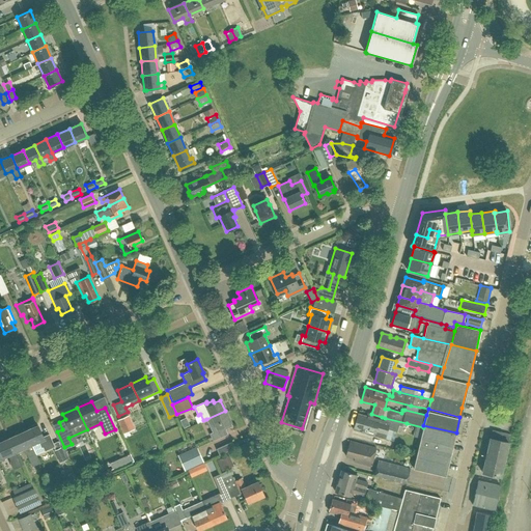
[(225,411),(206,419),(213,431),(210,432),(213,440),(225,435),(223,429),(232,425),(225,411)]
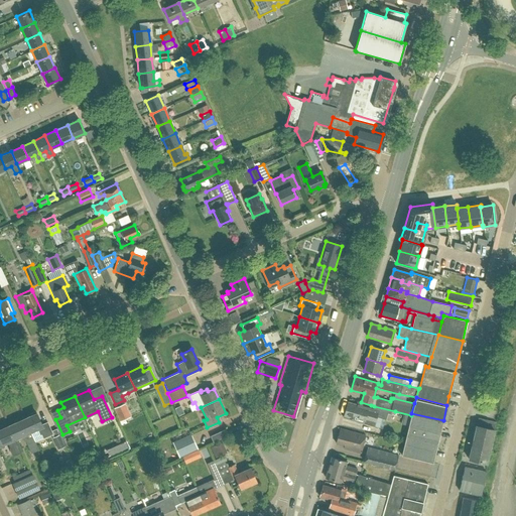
[(374,406),(374,409),(357,404),(357,405),(348,402),(343,417),(363,423),(379,427),(381,418),(385,419),(390,420),(391,414),(394,415),(395,411),(374,406)]
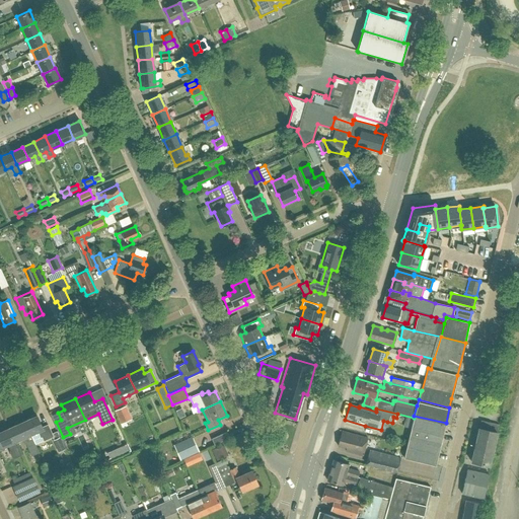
[(122,428),(127,425),(126,422),(131,419),(126,405),(114,411),(122,428)]
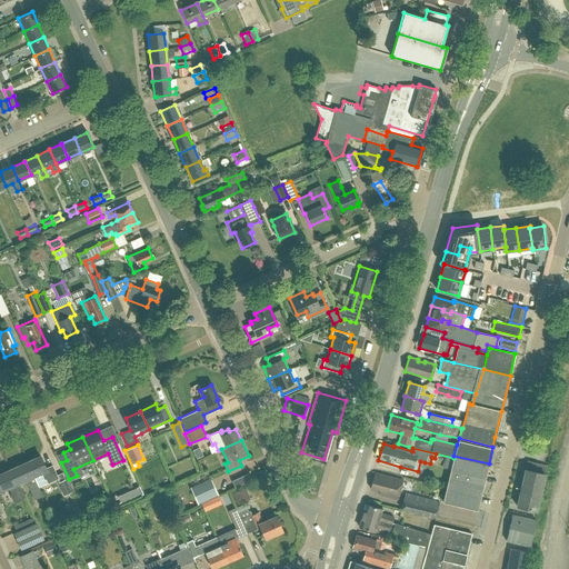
[(27,461),(39,487),(58,478),(52,465),(46,468),(40,456),(27,461)]
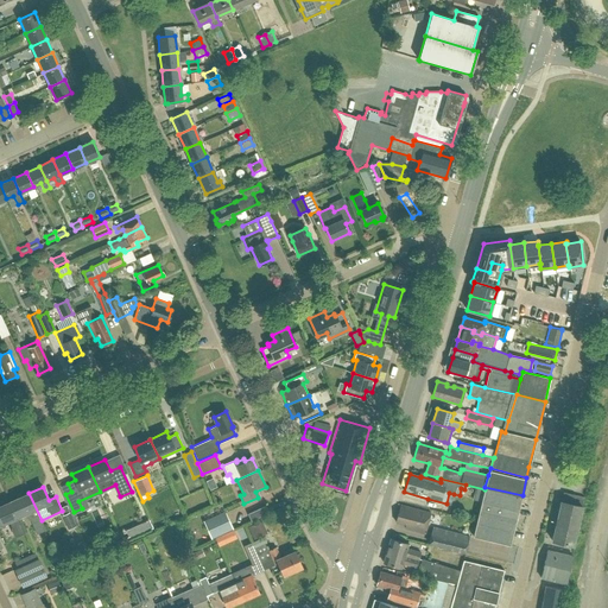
[(523,498),(523,495),(485,487),(485,488),(485,489),(479,512),(515,521),(521,496),(523,498)]
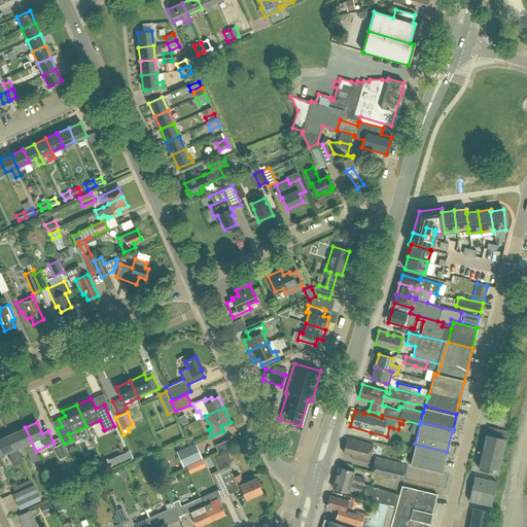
[(35,451),(36,451),(25,427),(9,434),(15,447),(21,445),(24,451),(26,451),(32,462),(39,459),(35,451)]
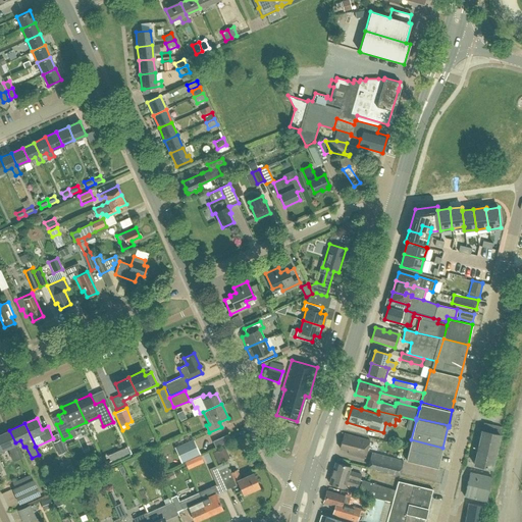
[(500,435),(501,427),(484,423),(482,431),(481,431),(474,464),(491,468),(500,435)]
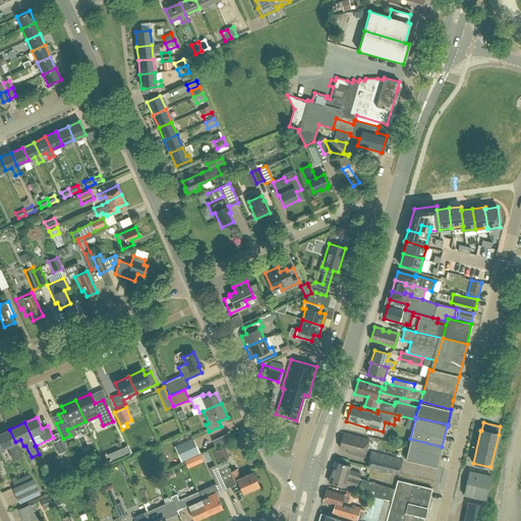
[(0,433),(0,449),(8,446),(11,452),(10,454),(13,461),(15,461),(22,457),(15,442),(9,429),(0,433)]
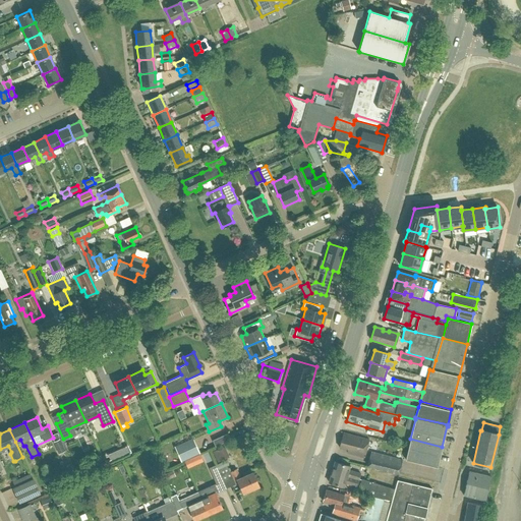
[(364,457),(368,440),(343,432),(339,447),(348,450),(347,452),(364,457)]
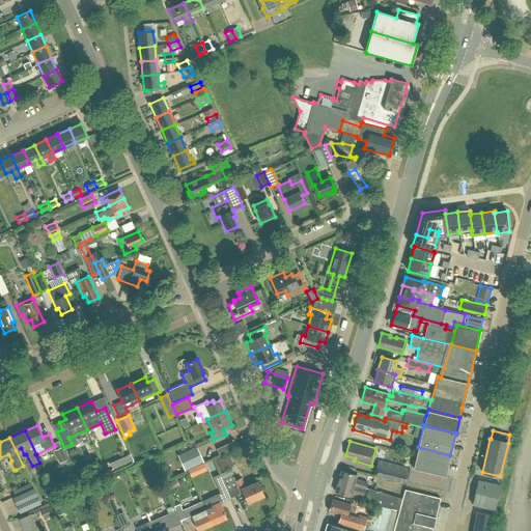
[(219,455),(233,448),(230,442),(216,449),(219,455)]
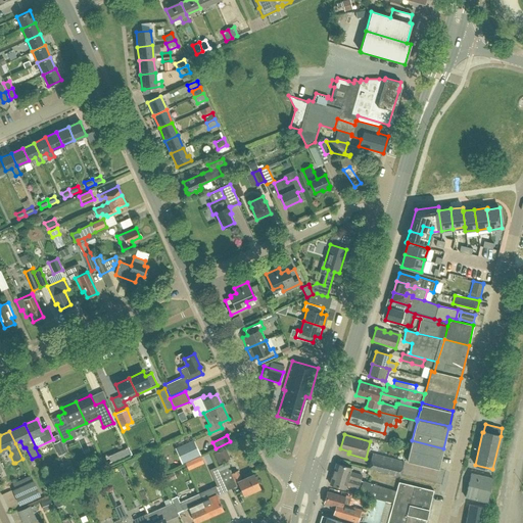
[(186,454),(197,448),(193,439),(175,447),(179,456),(185,453),(186,454)]
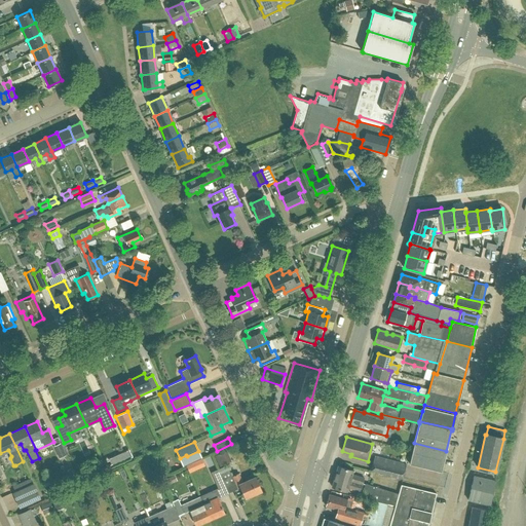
[(59,458),(66,455),(61,443),(53,446),(59,458)]
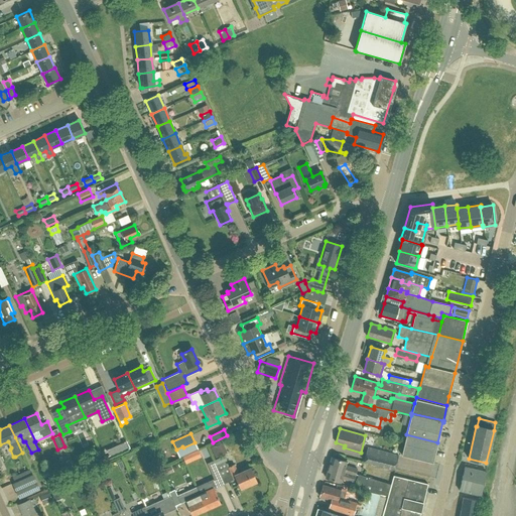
[(432,463),(437,442),(406,434),(401,456),(432,463)]
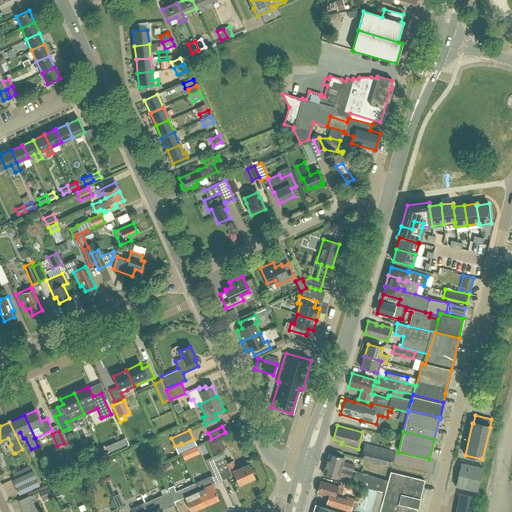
[(391,465),(395,452),(364,444),(361,457),(391,465)]
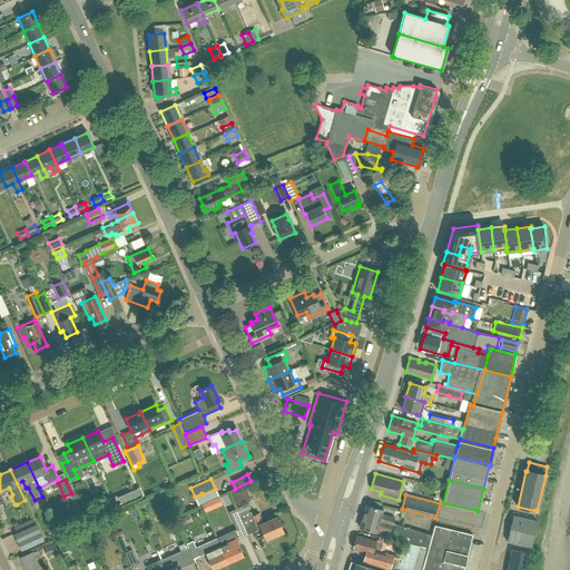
[(237,509),(244,524),(246,530),(258,524),(266,539),(283,531),(276,516),(263,522),(258,512),(252,516),(251,512),(249,513),(247,509),(249,508),(247,504),(237,509)]
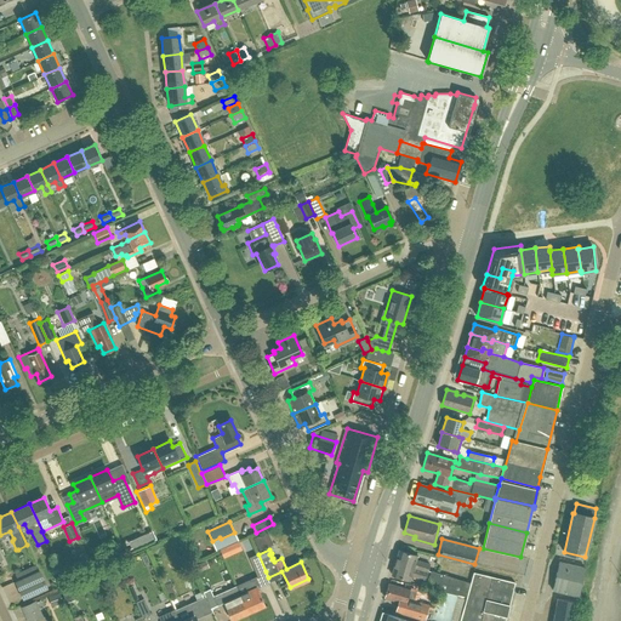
[(396,563),(427,573),(429,565),(416,560),(417,556),(399,551),(396,563)]
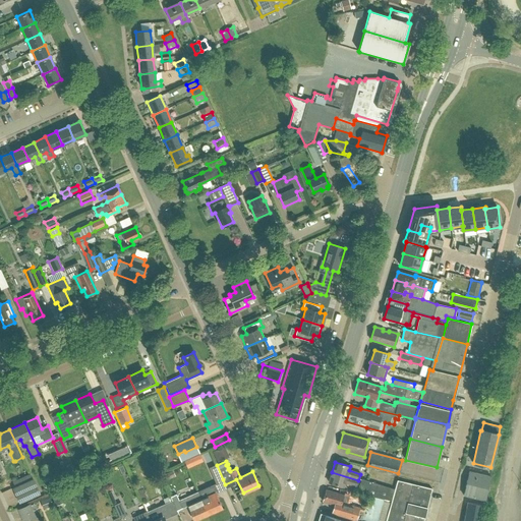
[(223,479),(217,465),(216,465),(216,464),(209,467),(216,483),(223,479)]
